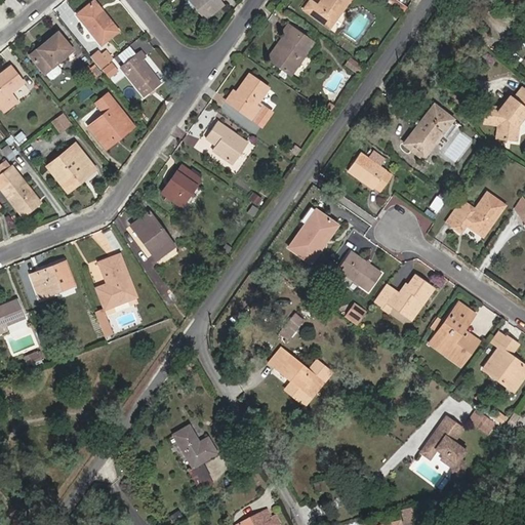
[(102,9),(93,0),(91,2),(98,11),(102,9)]
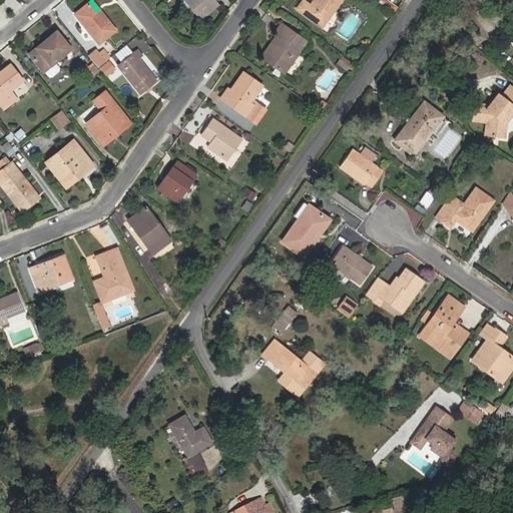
[(185,0),(200,17),(217,4),(213,0),(185,0)]
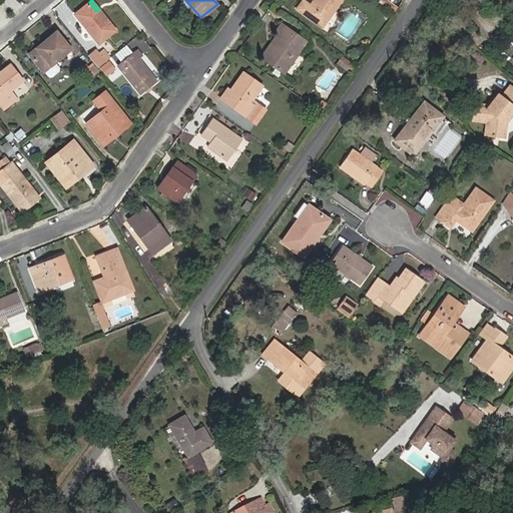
[(302,0),(297,9),(322,27),(341,0),(313,0),(310,5),(303,0),(302,0)]
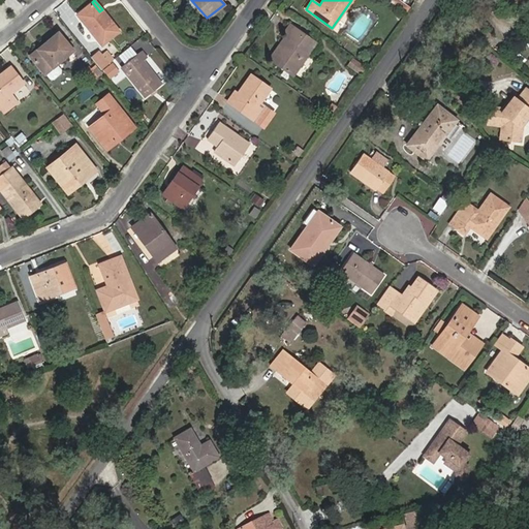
[(407,11),(411,6),(402,0),(393,0),(392,1),(407,11)]
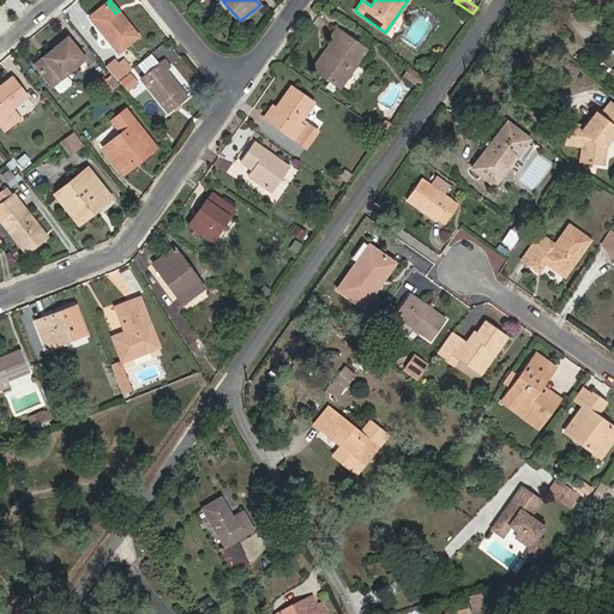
[(89,17),(118,52),(138,36),(119,11),(115,13),(107,2),(89,17)]
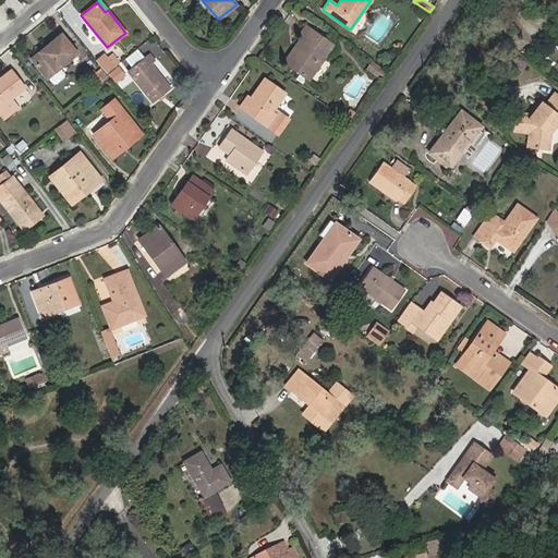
[(283,62),(307,80),(332,45),(304,25),(299,34),(302,36),(283,62)]
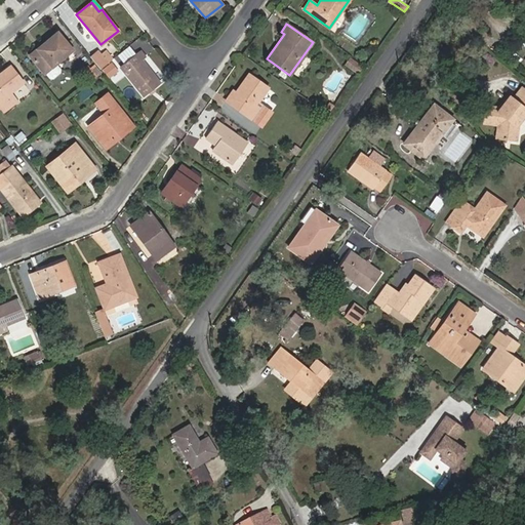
[(30,54),(44,73),(72,50),(57,32),(30,54)]
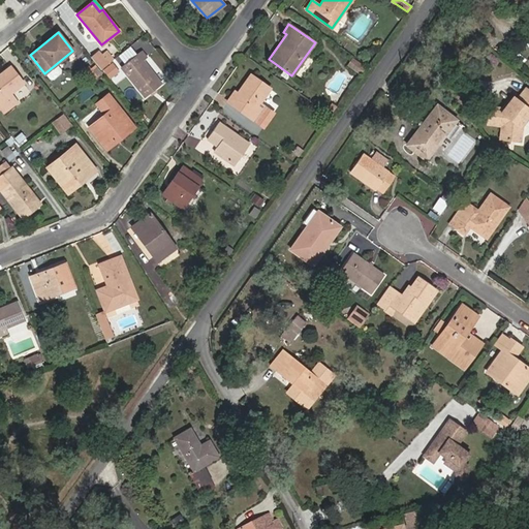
[(283,32),(266,57),(269,59),(286,34),(283,32)]
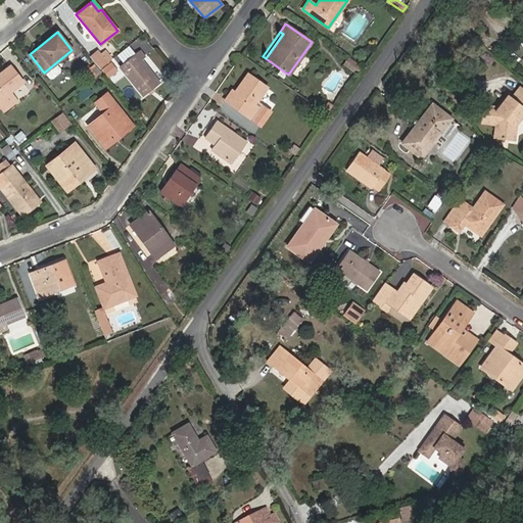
[(119,54),(125,60),(134,50),(129,45),(119,54)]
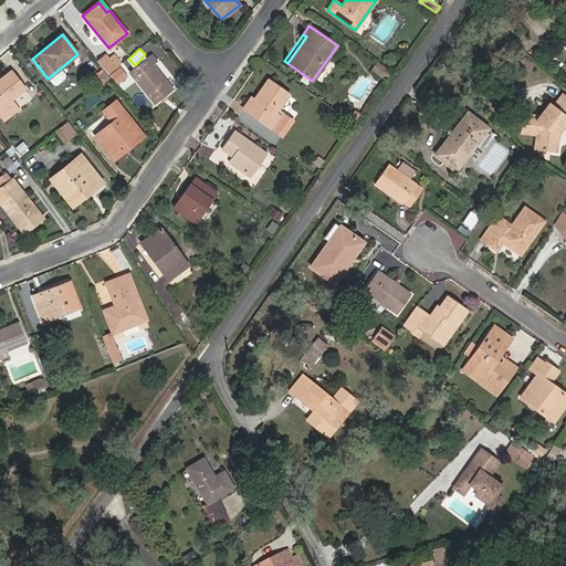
[(113,71),(121,64),(114,55),(111,59),(106,53),(97,60),(105,71),(108,74),(113,71)]
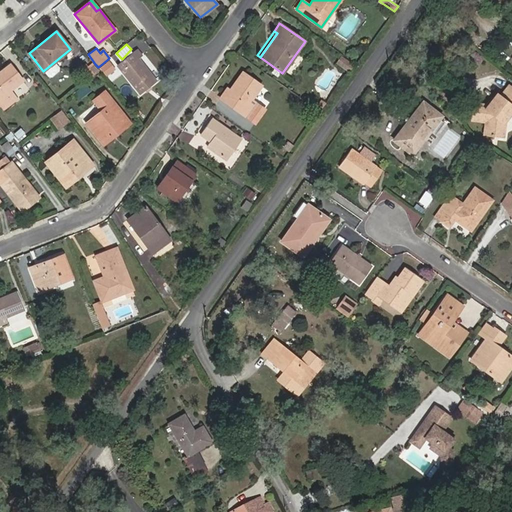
[(141,93),(156,80),(138,57),(141,55),(137,50),(122,62),(126,68),(123,70),(141,93)]
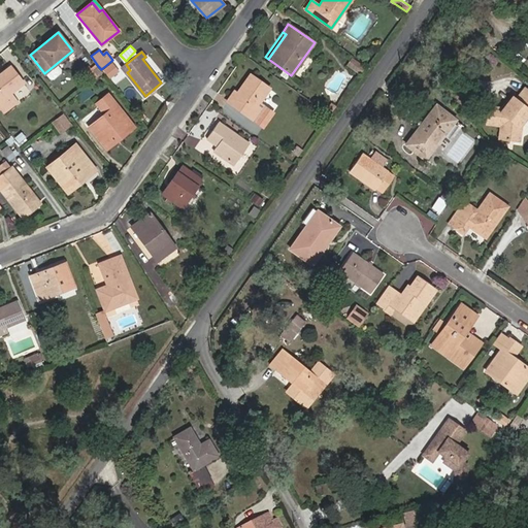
[(105,66),(109,71),(121,62),(117,57),(112,60),(105,66)]
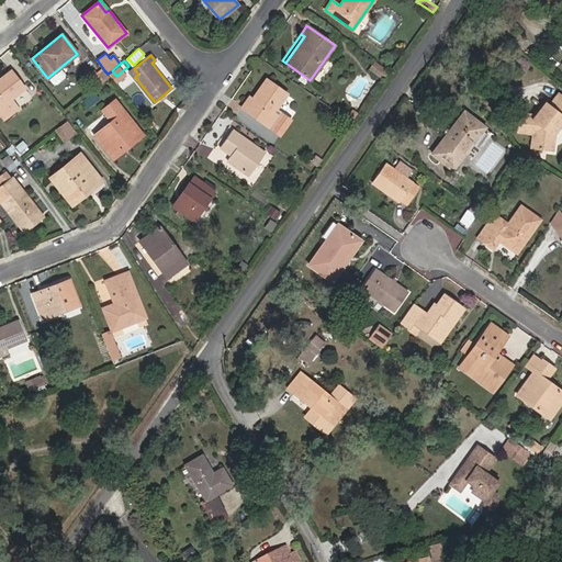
[(385,79),(391,71),(375,60),(370,68),(385,79)]
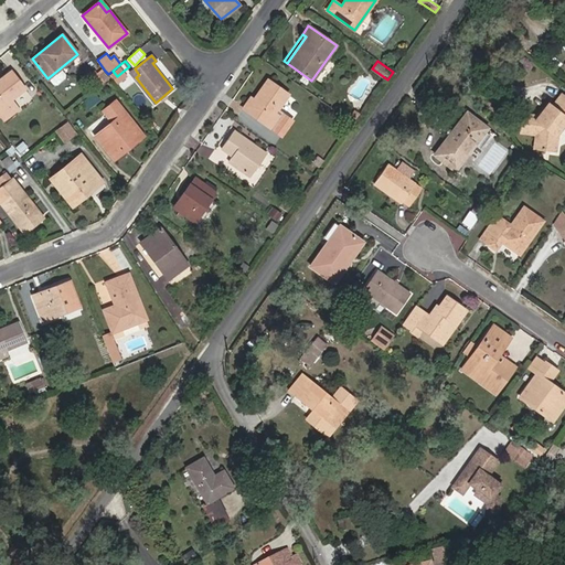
[(105,83),(112,78),(108,74),(105,71),(98,75),(105,83)]
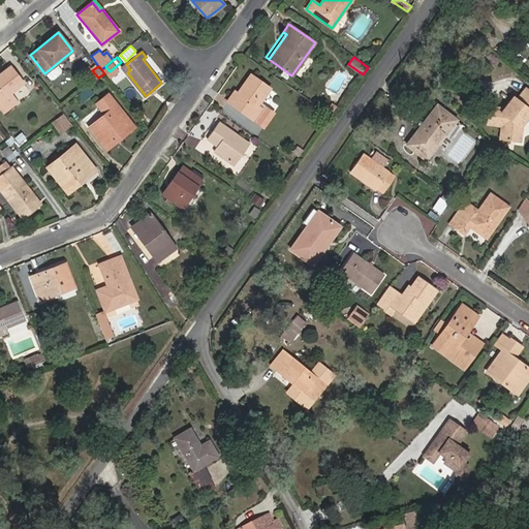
[(17,102),(9,93),(23,84),(10,67),(0,74),(0,106),(4,112),(17,102)]
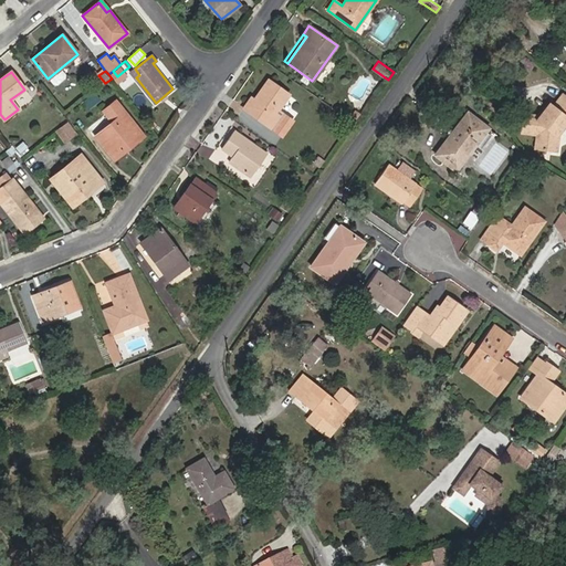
[(293,122),(278,111),(289,95),(266,81),(253,98),(251,97),(244,107),(282,135),(293,122)]
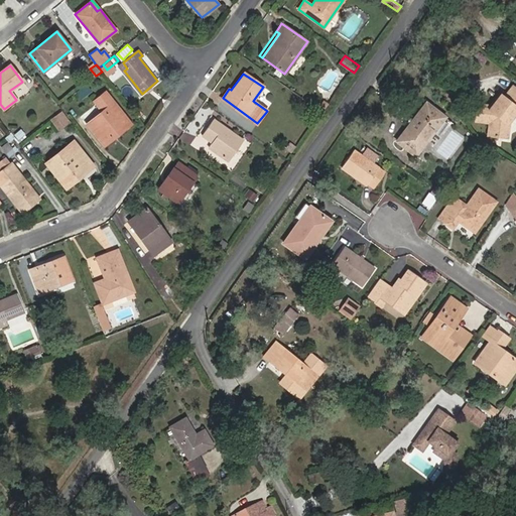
[(509,117),(515,116),(515,113),(515,86),(514,85),(506,96),(502,93),(497,100),(499,102),(496,107),(494,105),(479,103),(477,121),(491,123),(489,135),(501,136),(502,126),(509,117)]
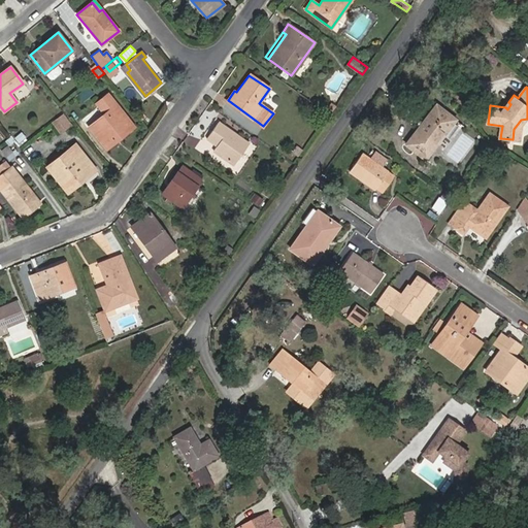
[(118,139),(114,135),(130,122),(108,94),(97,103),(104,114),(90,127),(107,147),(118,139)]
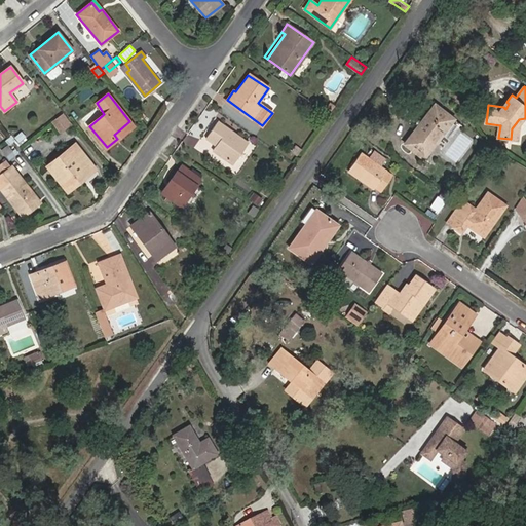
[(441,133),(442,134),(453,119),(435,105),(404,144),(421,156),(441,133)]
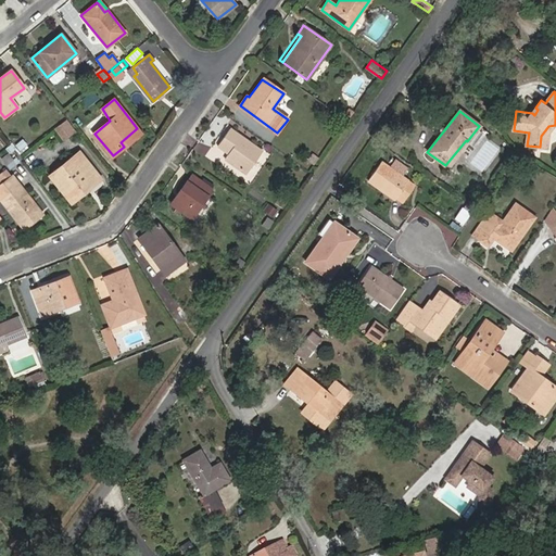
[(68,136),(76,129),(68,119),(61,125),(68,136)]
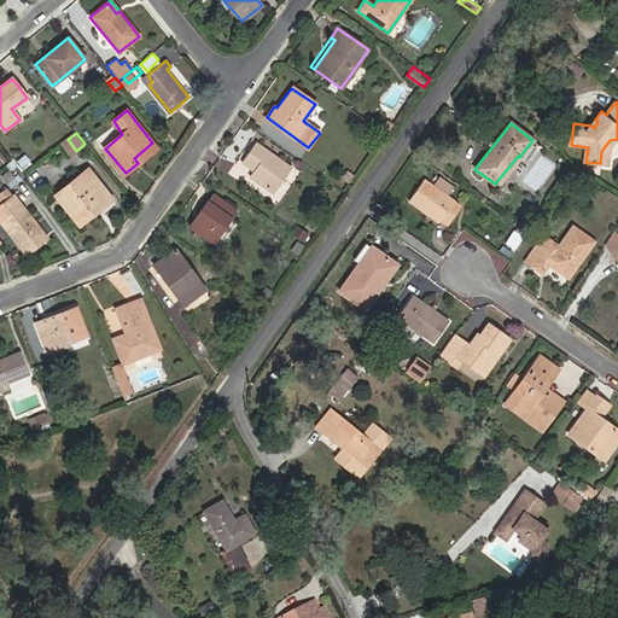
[(73,155),(76,151),(68,139),(63,143),(73,155)]
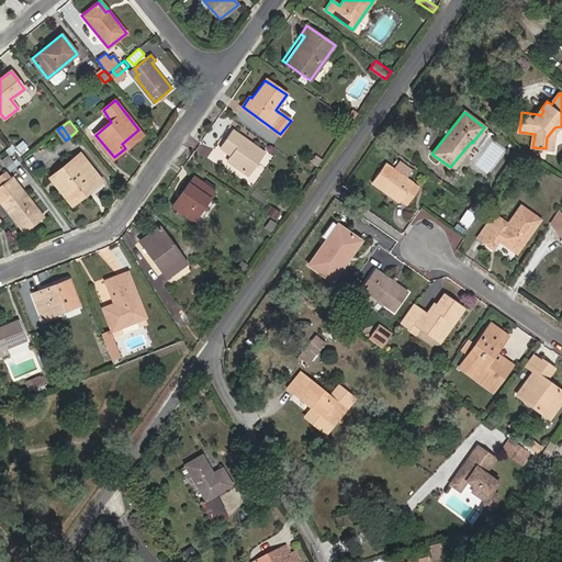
[(546,148),(555,149),(558,130),(561,126),(554,127),(547,137),(546,148)]
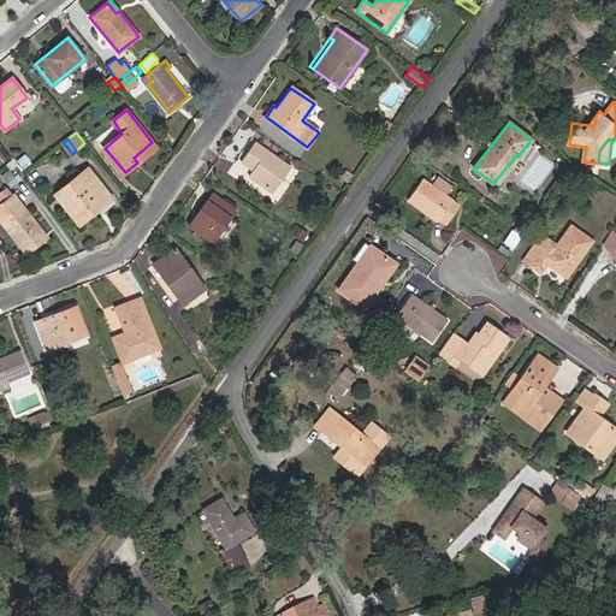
[(137,163),(155,147),(152,142),(134,158),(137,163)]
